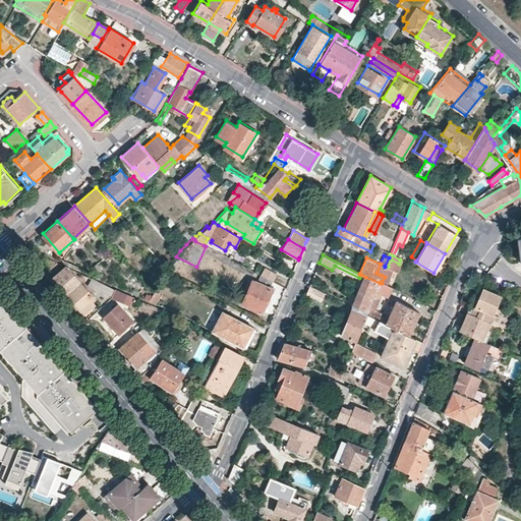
[(381,275),(385,267),(381,264),(377,273),(381,275)]
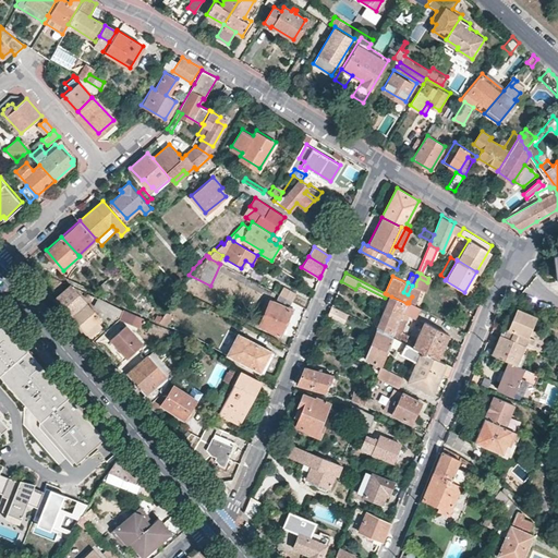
[(72,316),(87,303),(71,284),(56,298),(63,306),(72,316)]
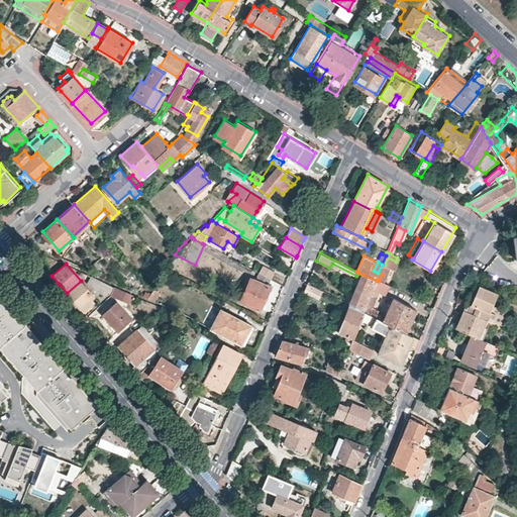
[(259,273),(264,275),(270,279),(274,270),(263,264),(259,273)]
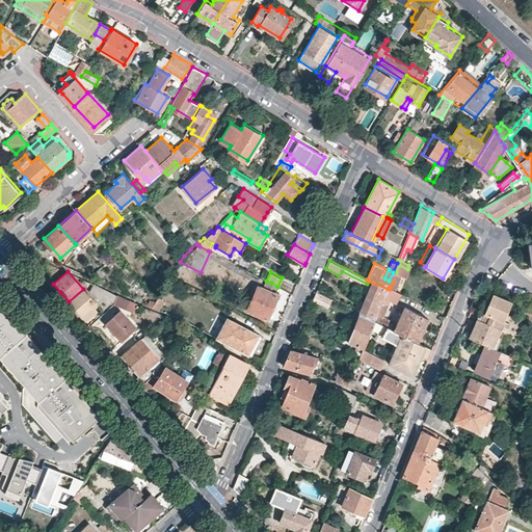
[(271,283),(269,287),(269,290),(258,285),(247,308),(267,318),(278,294),(274,293),(277,287),(271,283)]
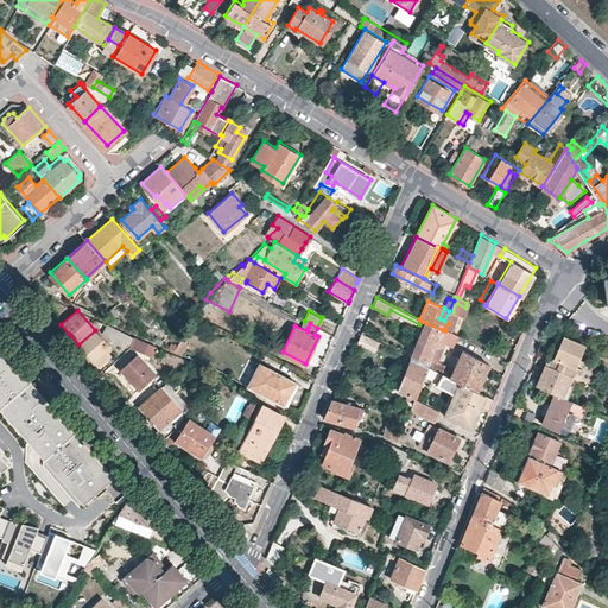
[(434,353),(443,330),(426,323),(411,358),(428,367),(434,353)]
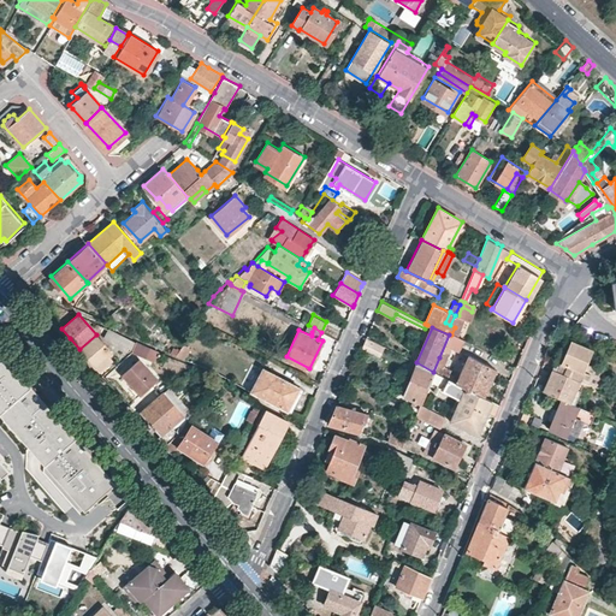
[(126,336),(110,329),(105,335),(126,351),(131,347),(135,350),(138,341),(126,336)]
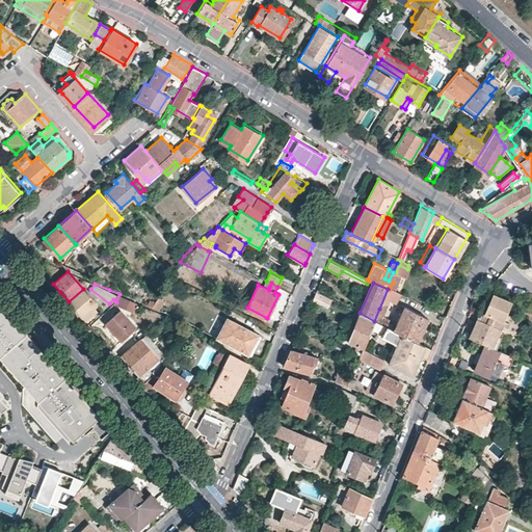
[(389,288),(388,289),(379,309),(374,321),(416,343),(428,319),(404,307),(404,308),(401,306),(399,309),(402,310),(393,327),(389,324),(390,323),(386,321),(387,320),(380,317),(388,299),(395,303),(399,293),(390,289),(389,288)]
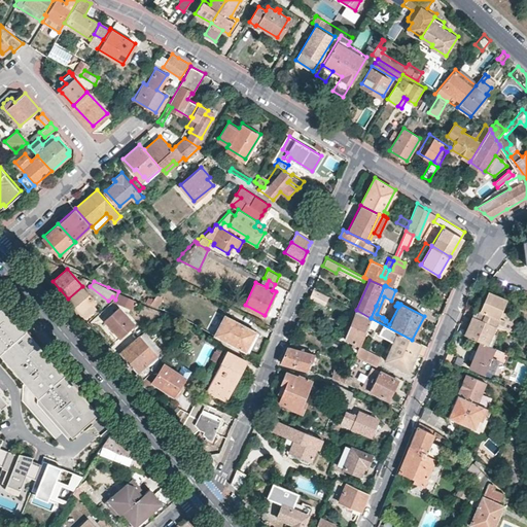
[(96,301),(82,286),(68,299),(78,310),(81,313),(94,303),(96,301)]
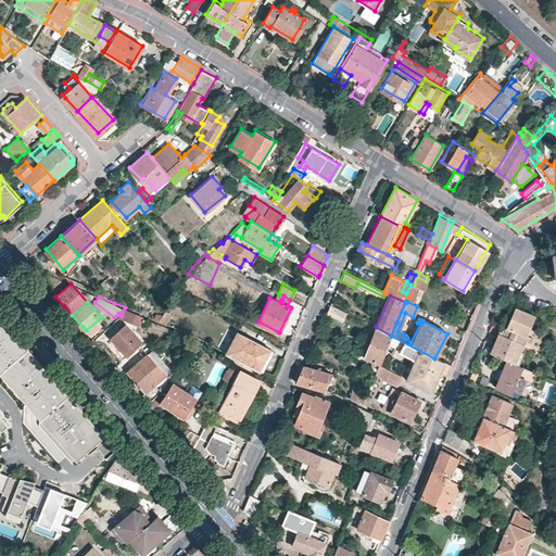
[(501,326),(498,332),(504,335),(515,306),(509,304),(501,326)]
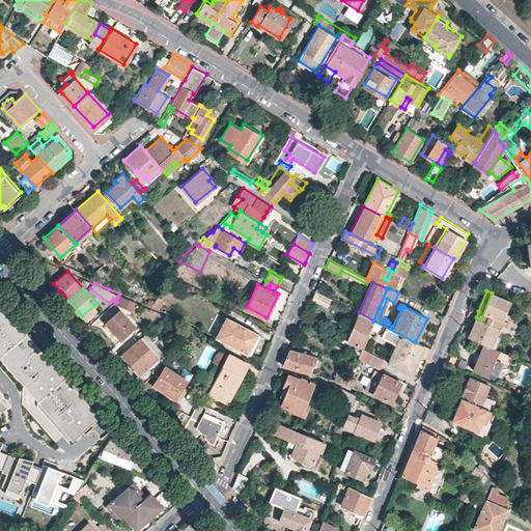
[(327,308),(331,299),(315,291),(311,300),(327,308)]
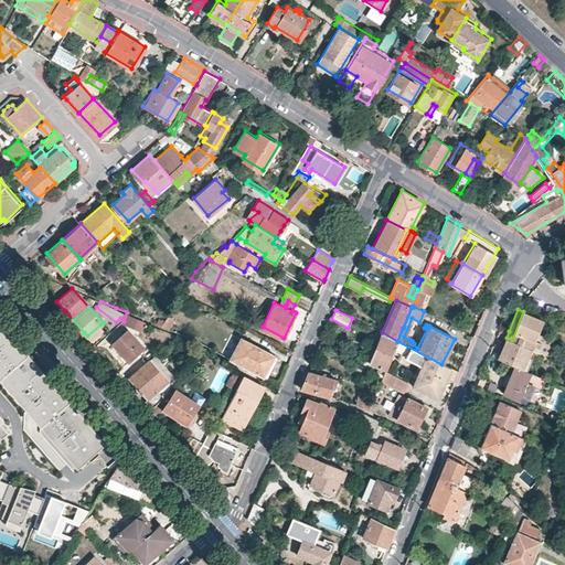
[(523,311),(512,340),(536,350),(547,354),(551,345),(536,339),(544,320),(523,311)]
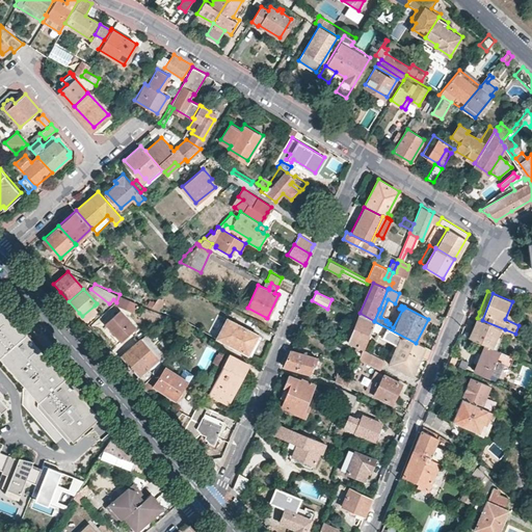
[(135,301),(120,294),(116,302),(132,309),(135,301)]
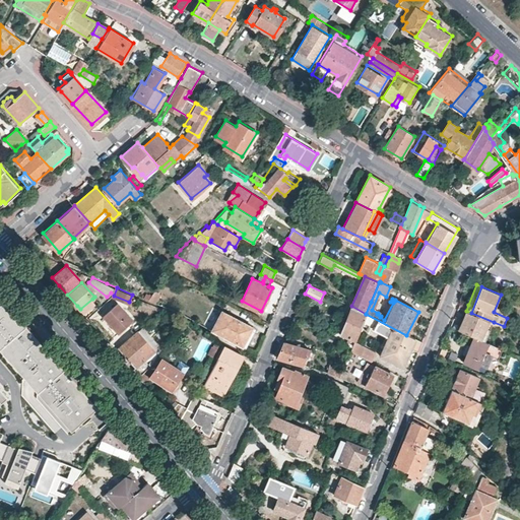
[(151,294),(149,297),(148,299),(155,302),(158,296),(151,294)]
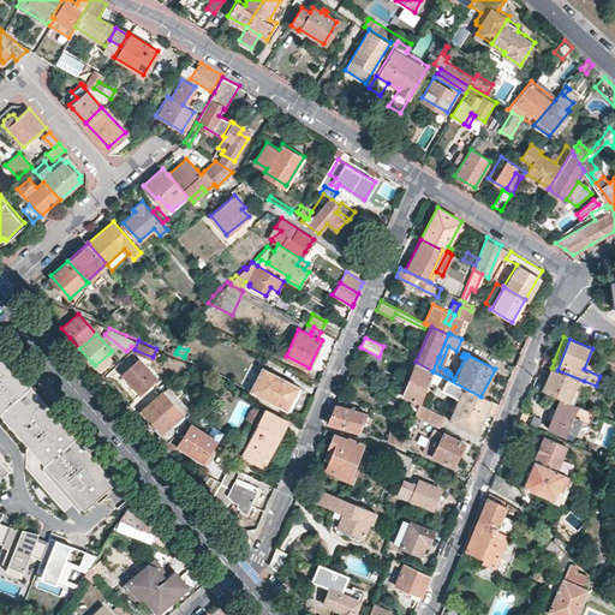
[(114,479),(0,350),(0,348),(0,412),(83,508),(114,479)]
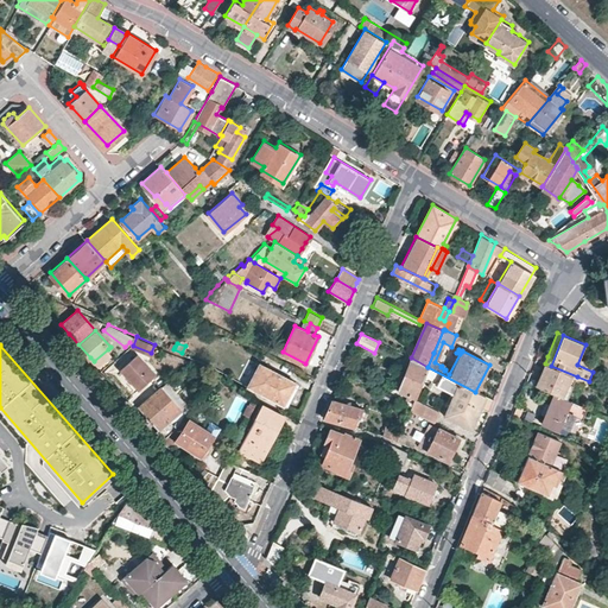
[(601,350),(586,344),(577,365),(593,372),(601,350)]
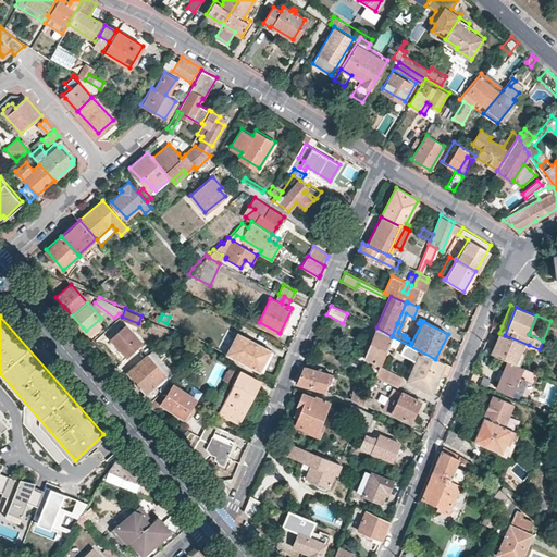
[(99,320),(86,331),(89,336),(102,324),(99,320)]
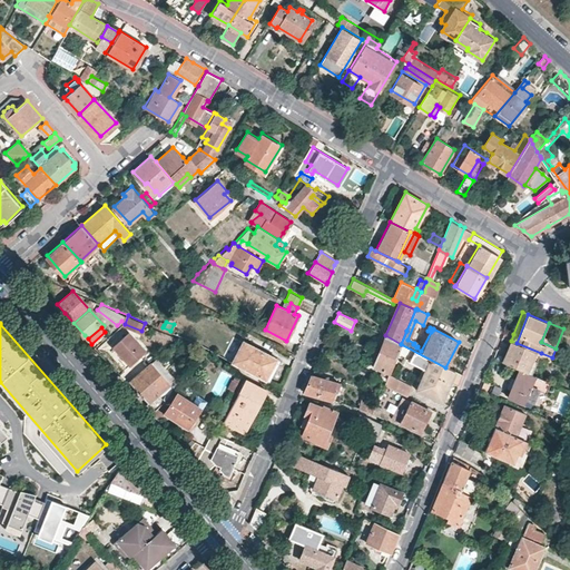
[(514,332),(507,328),(503,337),(511,341),(513,334),(514,332)]
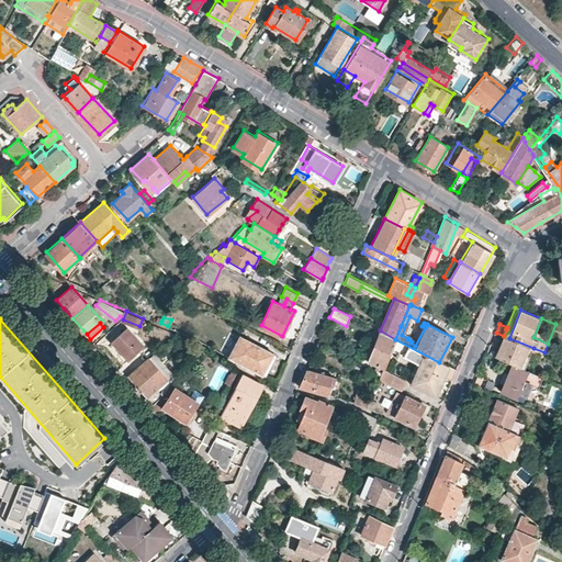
[(127,326),(111,340),(127,360),(145,346),(127,326)]
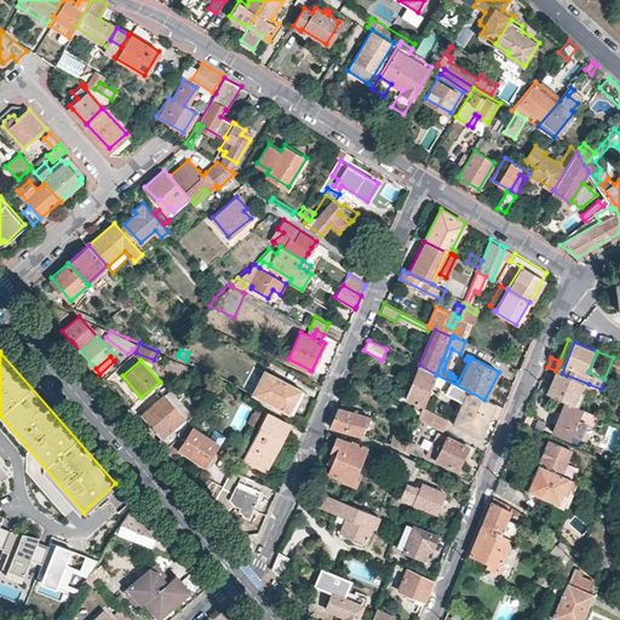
[(436,374),(419,365),(405,399),(423,406),(428,395),(436,374)]
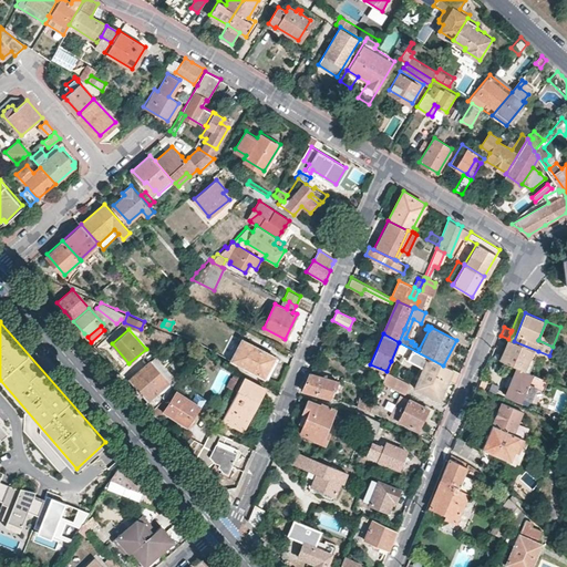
[(241,337),(233,354),(230,359),(264,377),(276,356),(241,337)]
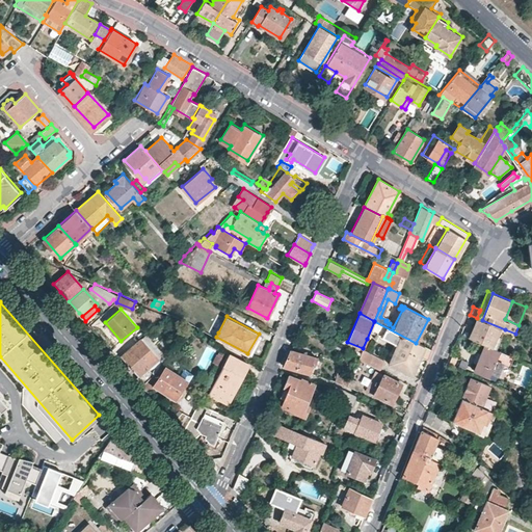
[(464,326),(460,335),(474,340),(482,320),(477,318),(473,328),(464,326)]
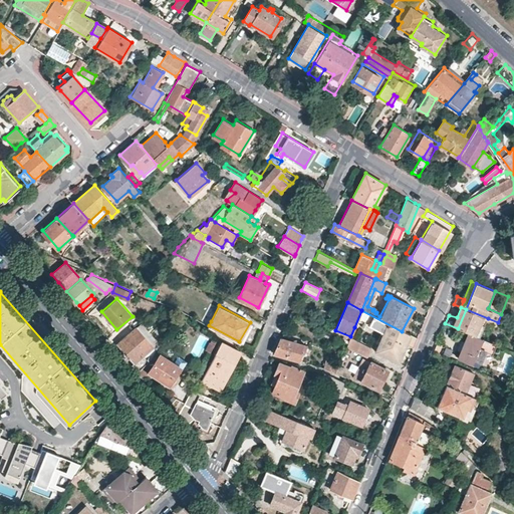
[(466,309),(458,328),(469,332),(480,337),(488,318),(466,309)]
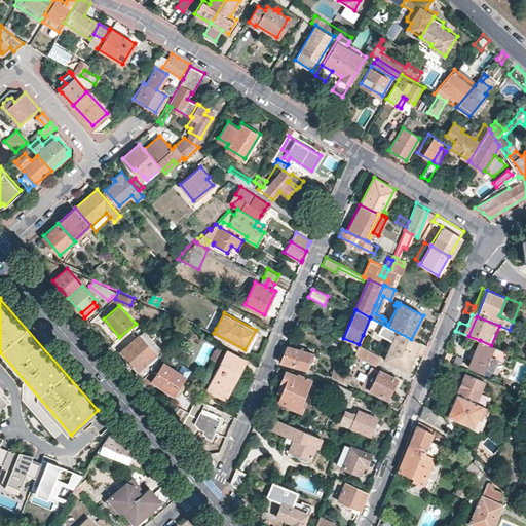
[(411,339),(370,317),(363,335),(365,336),(368,330),(390,341),(382,360),(406,371),(414,352),(421,357),(426,346),(411,339)]
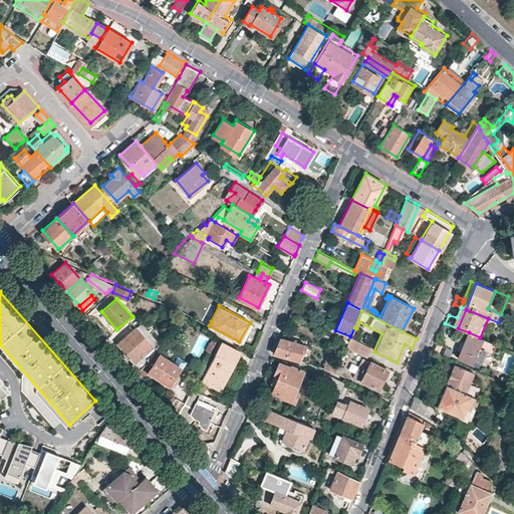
[(157,343),(141,322),(117,342),(134,361),(131,364),(137,371),(157,343)]
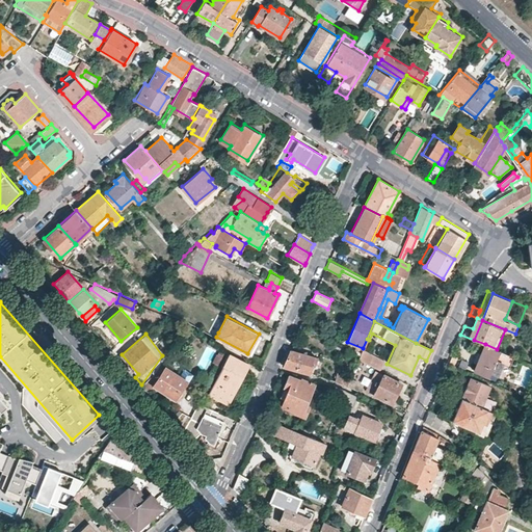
[(509,365),(513,355),(497,349),(485,344),(474,371),(488,376),(490,372),(498,375),(503,363),(509,365)]
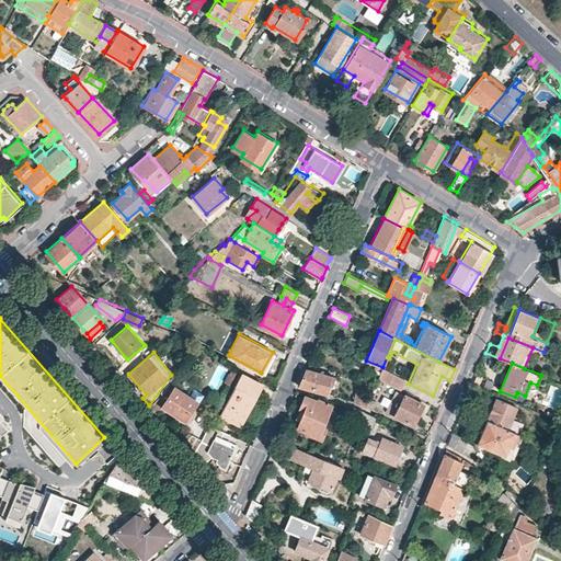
[(307,368),(299,386),(328,396),(331,384),(335,386),(339,380),(333,378),(334,377),(307,368)]
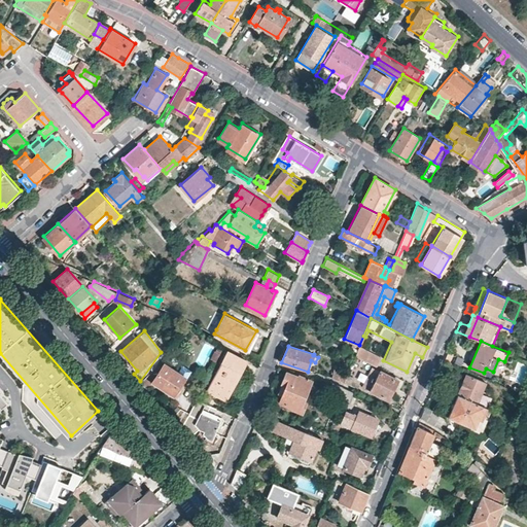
[(220,361),(206,390),(227,400),(247,361),(226,350),(225,351),(223,350),(218,360),(220,361)]
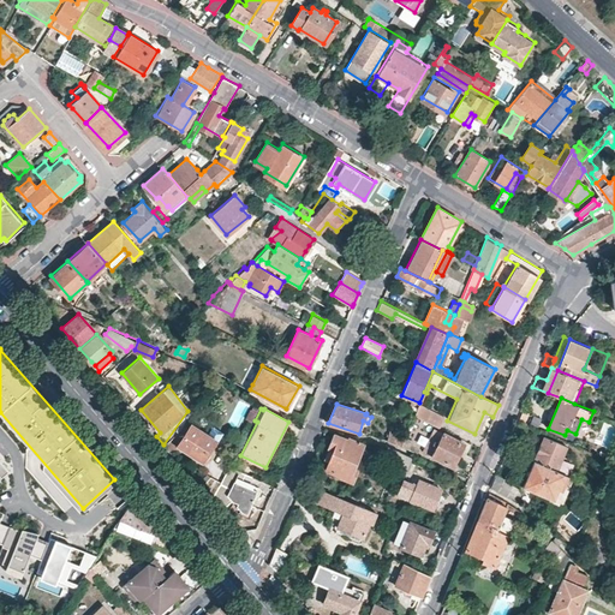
[(187,411),(163,445),(171,453),(179,445),(202,461),(216,441),(207,434),(192,424),(196,413),(187,411)]
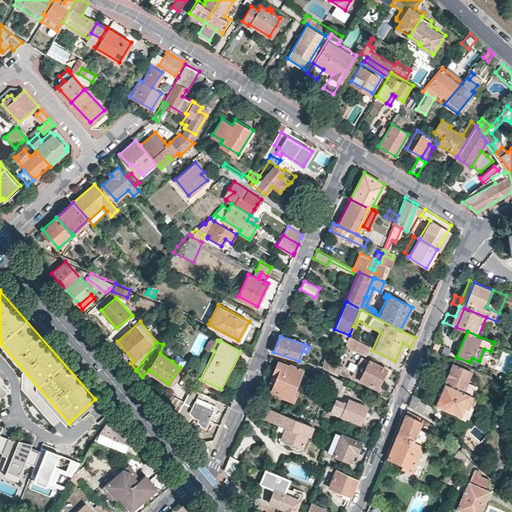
[(346,342),(344,347),(350,350),(365,357),(369,349),(357,344),(356,347),(346,342)]
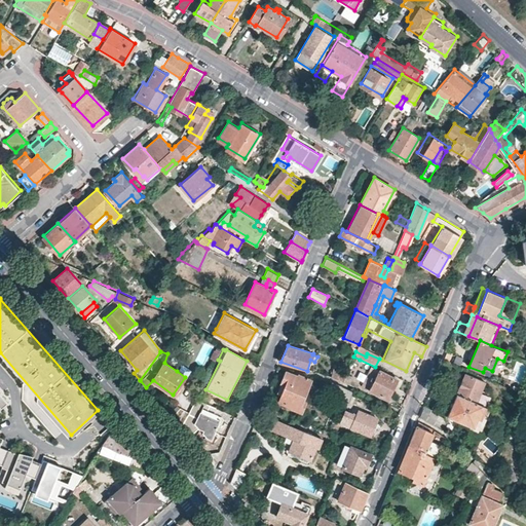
[(360,360),(353,357),(350,364),(357,367),(360,360)]
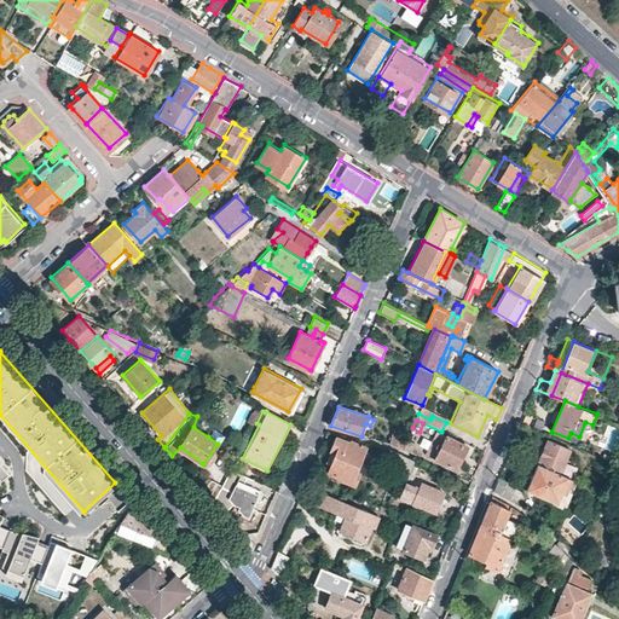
[(224,435),(214,428),(208,437),(218,444),(224,435)]
